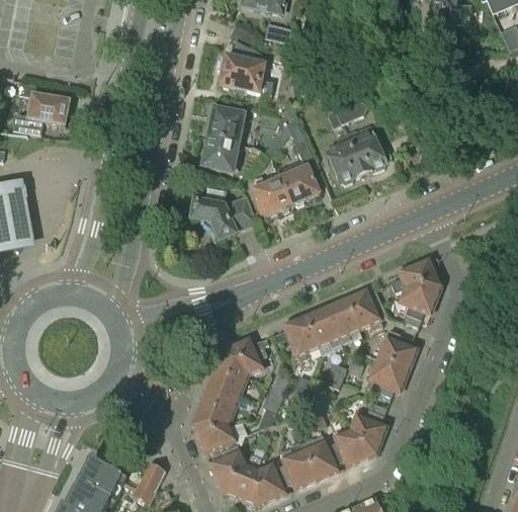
[(243,0),(243,2),(255,5),(254,10),(268,13),(269,7),(281,10),(282,0),(243,0)]
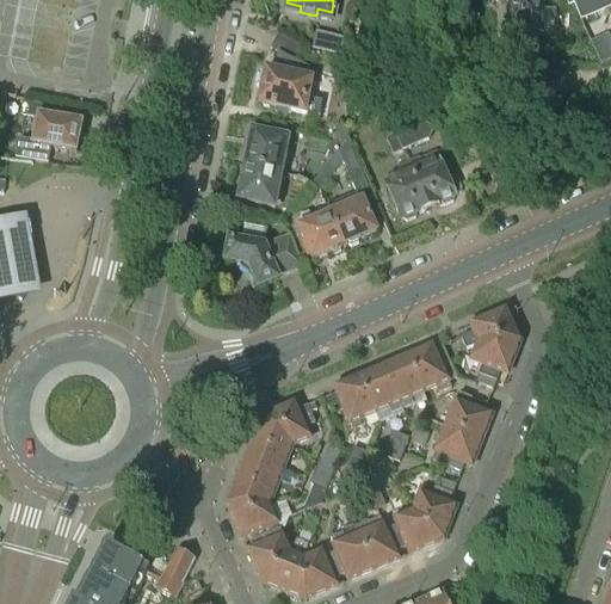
[(508,0),(507,28),(511,28),(510,48),(536,49),(537,28),(542,28),(543,0),(508,0)]
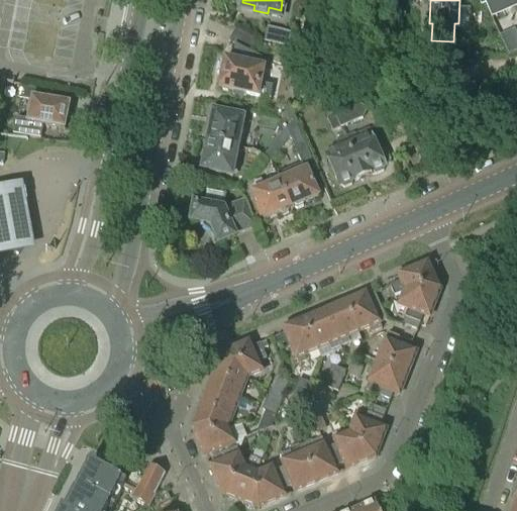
[(482,0),(486,0),(491,10),(512,0),(482,0)]
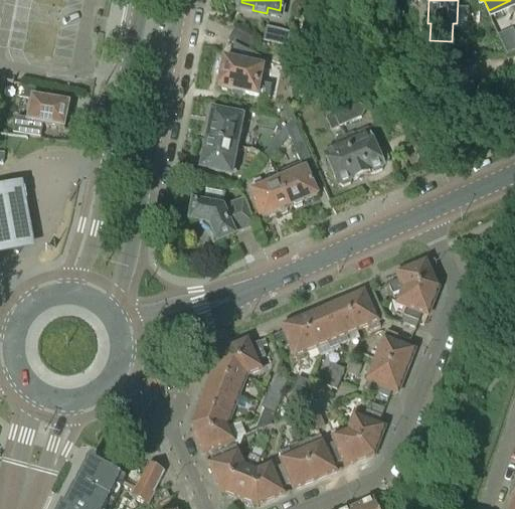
[(227,35),(250,47),(258,34),(233,22),(227,35)]
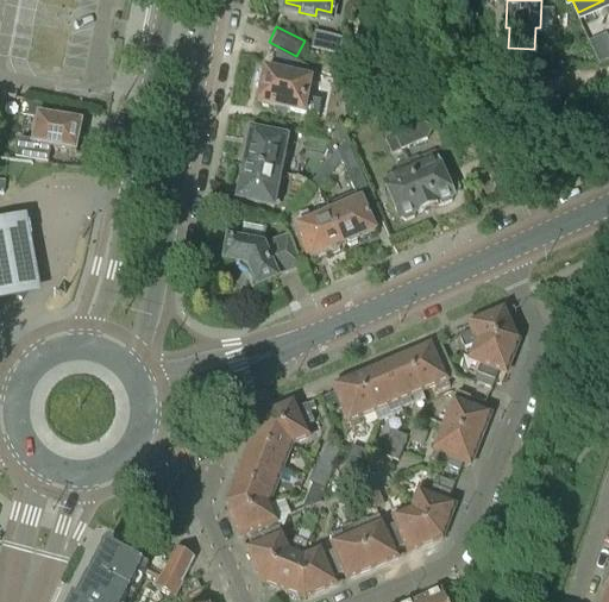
[(343,33),(315,27),(312,44),(339,49),(343,33)]
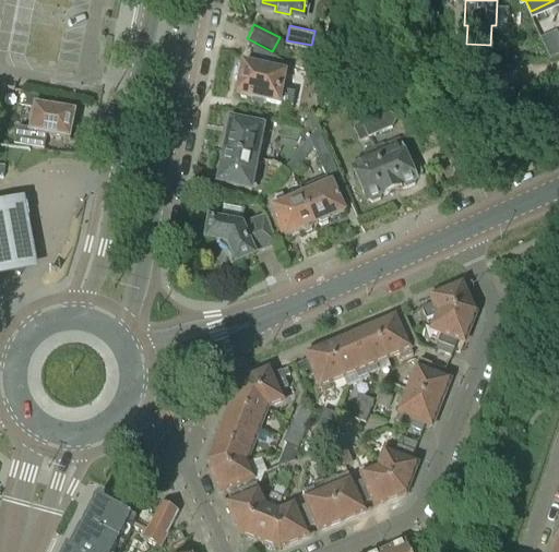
[(558,52),(558,33),(544,40),(550,57),(558,52)]
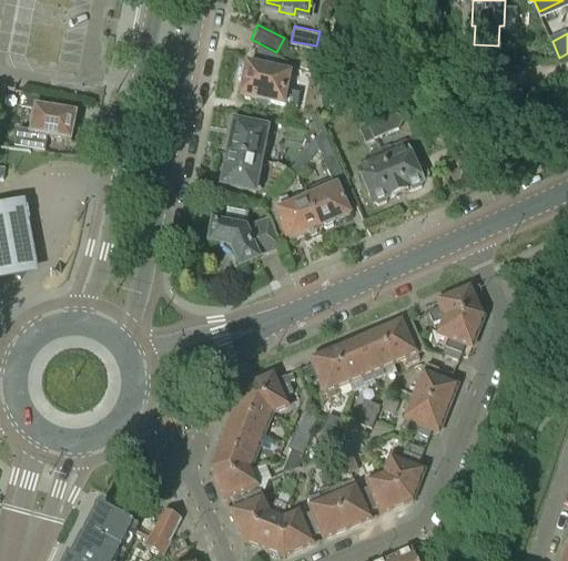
[(241,92),(285,101),(297,103),(300,90),(288,88),(292,70),(247,61),(247,62),(242,64),(240,74),(243,80),(241,92)]
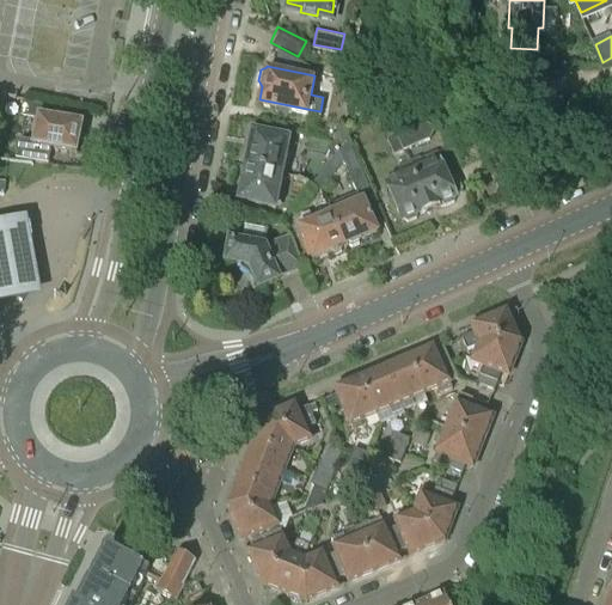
[(14,153),(48,159),(50,142),(77,148),(83,118),(44,111),(47,99),(23,96),(20,109),(37,112),(34,136),(18,133),(14,153)]
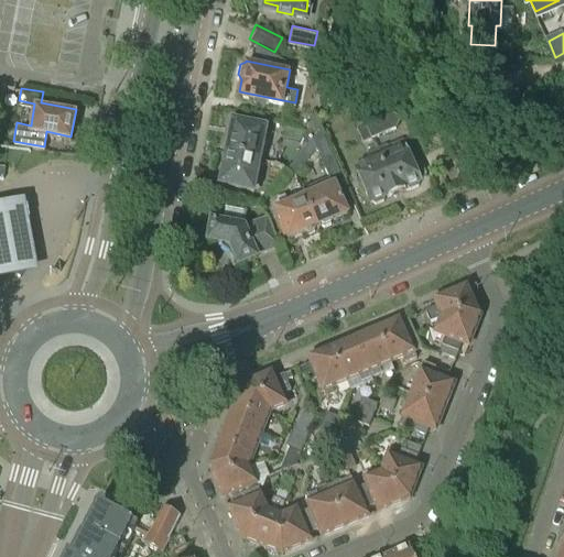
[(354,95),(365,121),(371,134),(394,124),(396,124),(401,111),(356,90),(354,95)]
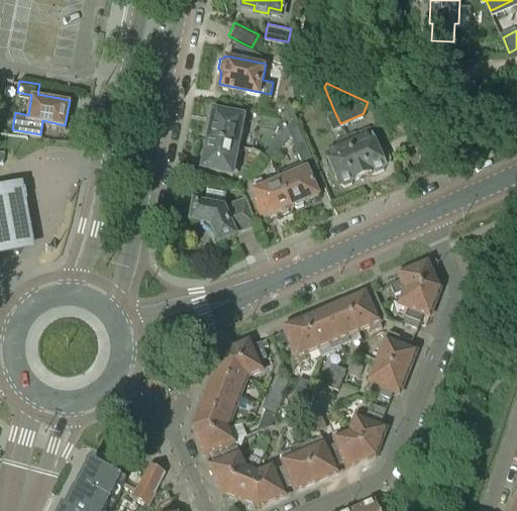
[(282,112),(283,113),(293,115),(295,104),(285,102),(282,112)]
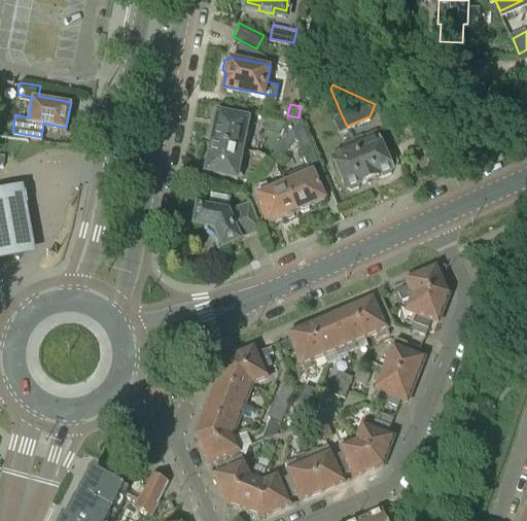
[(211,139),(242,145),(248,115),(217,109),(211,139)]
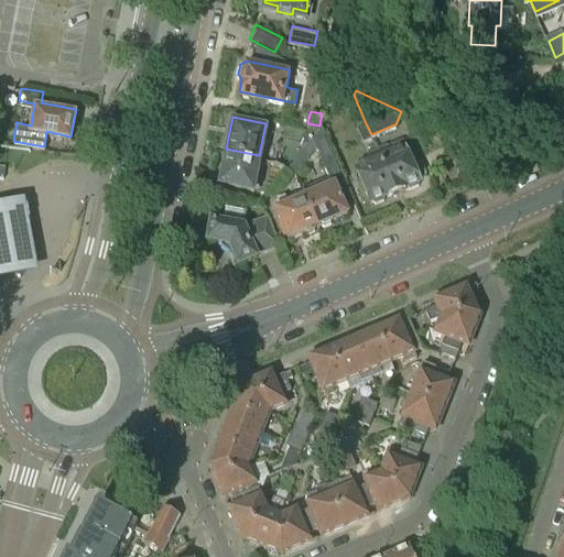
[(361,139),(371,134),(365,121),(356,124),(361,139)]
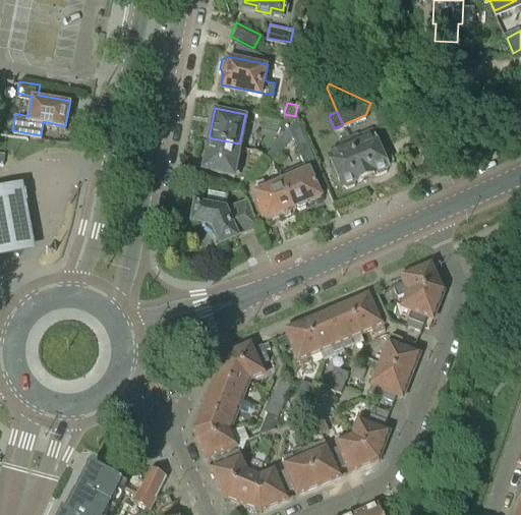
[(276,126),(282,116),(263,113),(261,123),(276,126)]
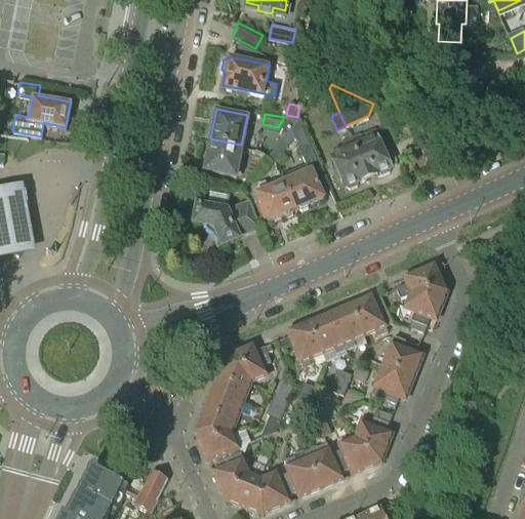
[(281,124),(287,129),(290,126),(296,118),(297,117),(287,115),(281,124)]
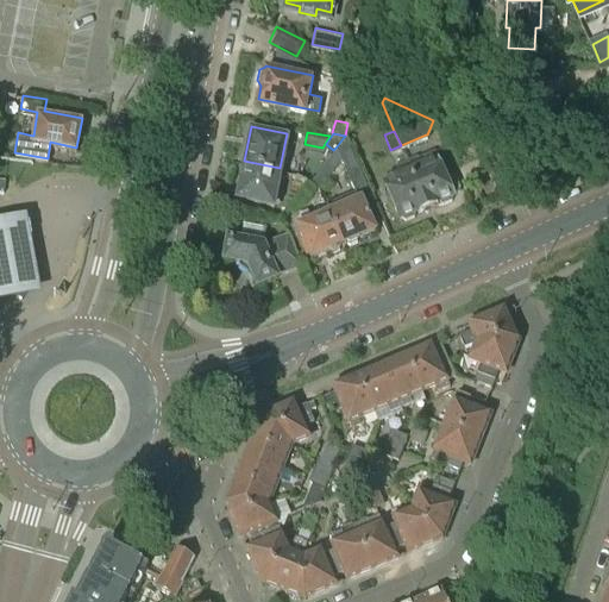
[(346,193),(326,201),(327,205),(328,207),(343,240),(346,239),(350,240),(357,238),(358,234),(375,227),(362,195),(371,190),(346,135),(345,136),(344,137),(337,146),(343,161),(353,183),(345,188),(346,193)]
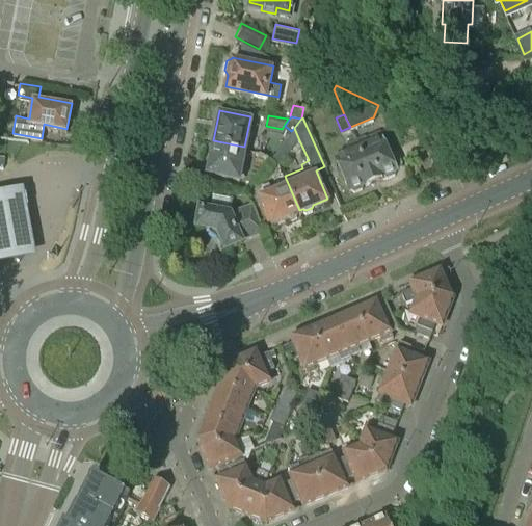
[(378,129),(355,138),(373,178),(396,167),(381,134),(378,129)]
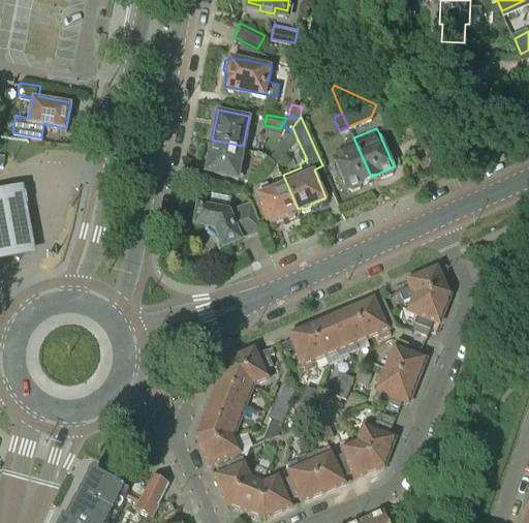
[(285,135),(278,146),(285,151),(292,142),(285,135)]
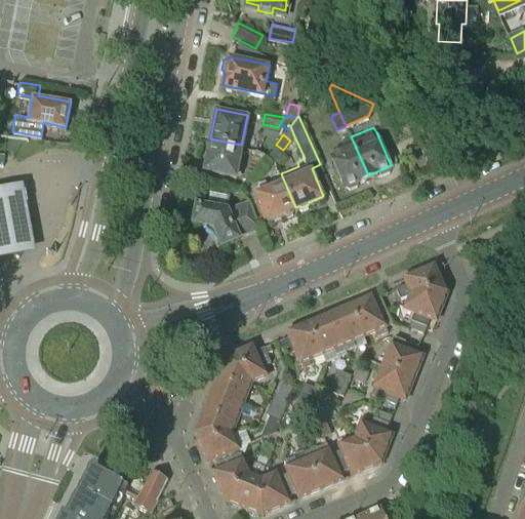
[(345,186),(368,175),(351,136),(341,141),(345,148),(330,153),(345,186)]
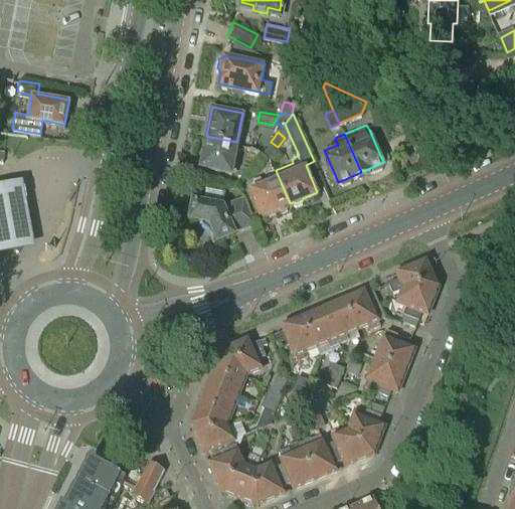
[(206,136),(201,166),(225,170),(231,171),(231,167),(236,142),(206,136)]
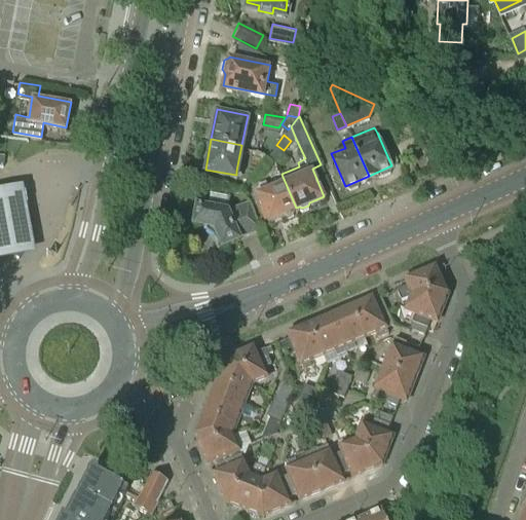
[(284,150),(276,145),(268,155),(275,161),(284,150)]
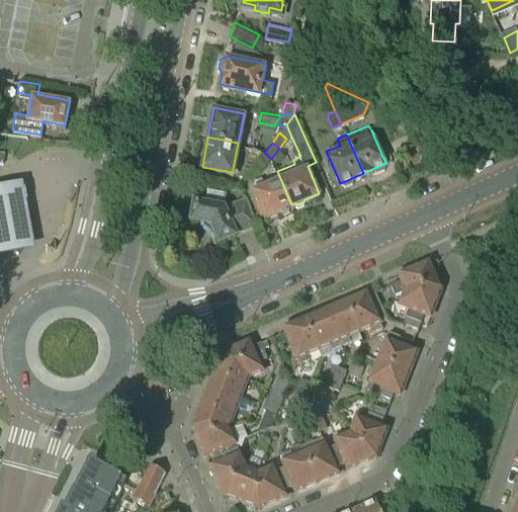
[(289,205),(291,204),(279,176),(278,174),(254,184),(255,187),(253,188),(265,217),(279,210),(282,211),(288,209),(289,205)]
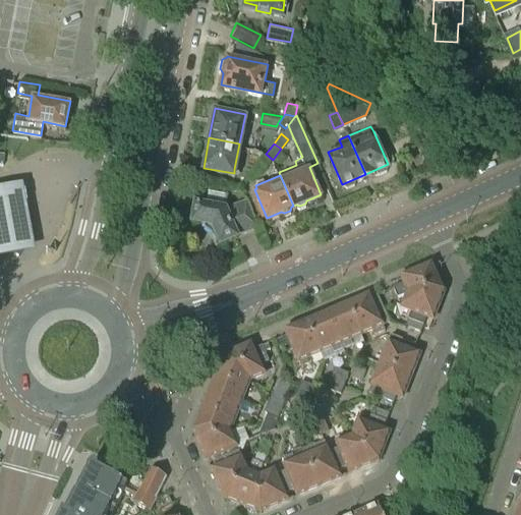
[(18,181),(0,184),(0,252),(14,250),(36,246),(22,180),(18,181)]
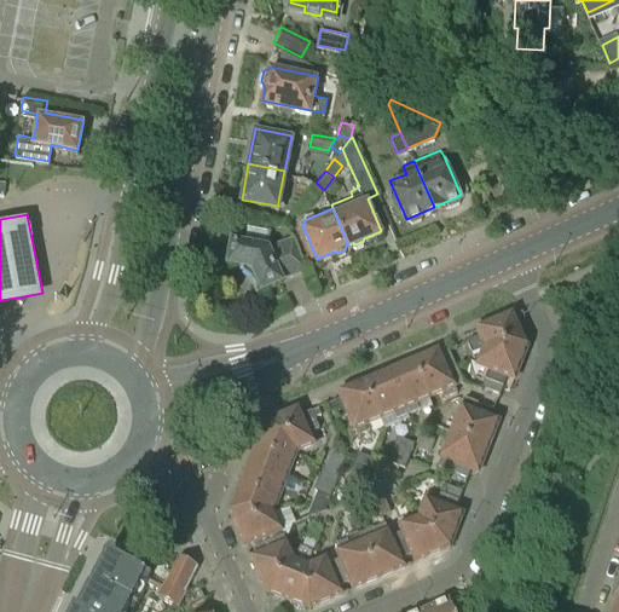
[(293,234),(267,244),(265,244),(267,230),(249,226),(248,234),(233,231),(232,238),(229,260),(243,263),(242,267),(252,275),(258,288),(262,286),(282,277),(281,276),(306,264),(293,234)]
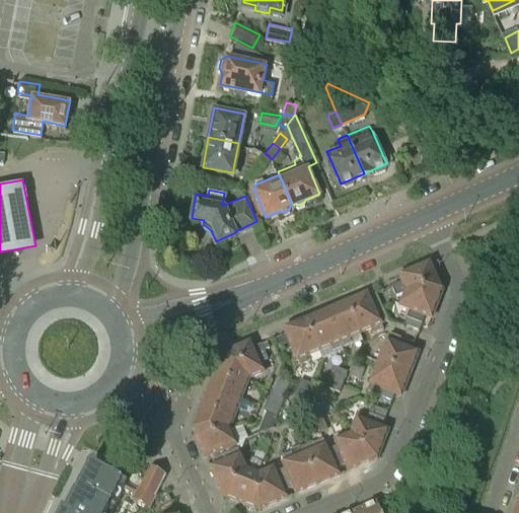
[(402,278),(391,283),(395,293),(402,290),(404,290),(406,287),(417,290),(439,281),(430,259),(399,272),(402,278)]
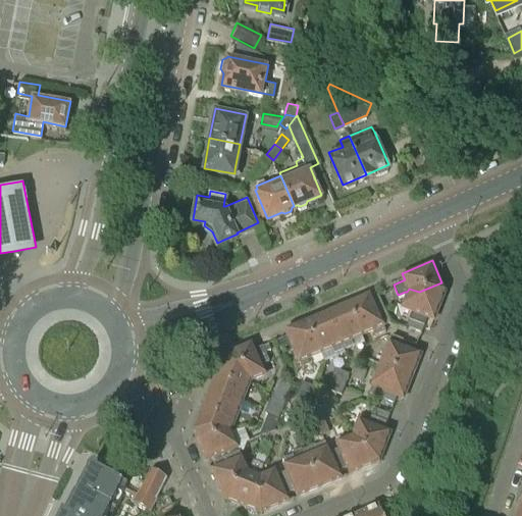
[(444,288),(441,282),(419,292),(409,289),(407,292),(405,292),(406,295),(403,304),(412,307),(406,323),(421,328),(427,313),(433,315),(442,293),(446,291),(445,287),(444,288)]
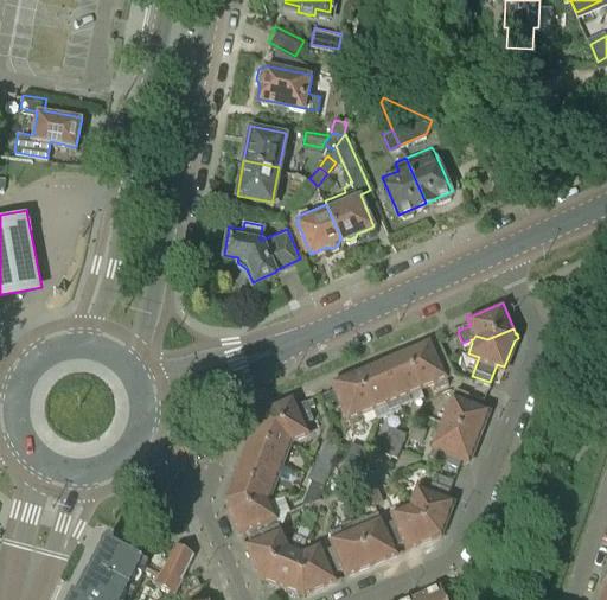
[(404,350),(420,384),(433,380),(436,387),(448,381),(446,374),(453,370),(440,339),(432,343),(429,338),(404,350)]
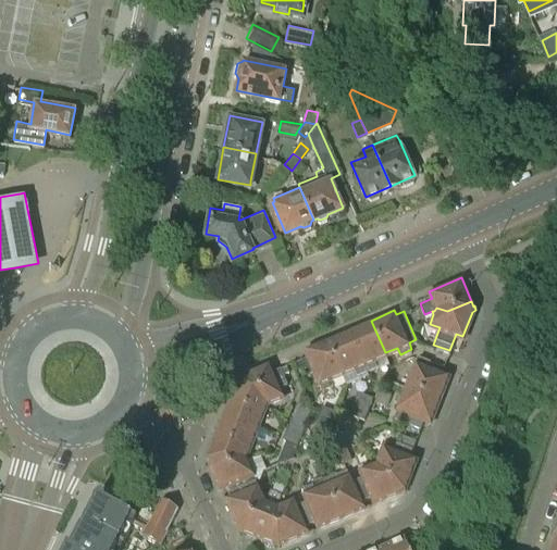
[(363,362),(367,369),(376,364),(374,358),(385,352),(371,321),(349,330),(363,362)]
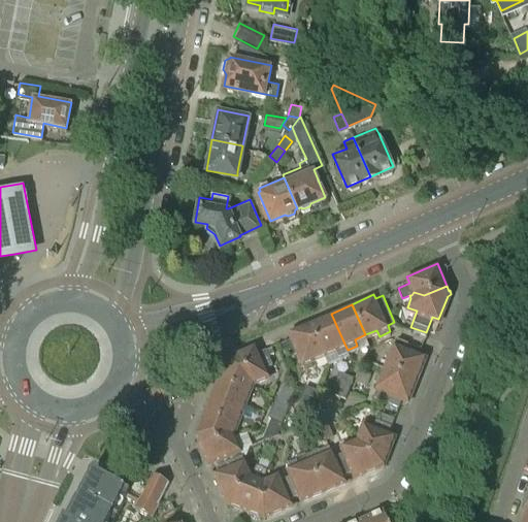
[(310,322),(324,353),(335,348),(338,354),(348,350),(344,344),(331,314),(310,322)]
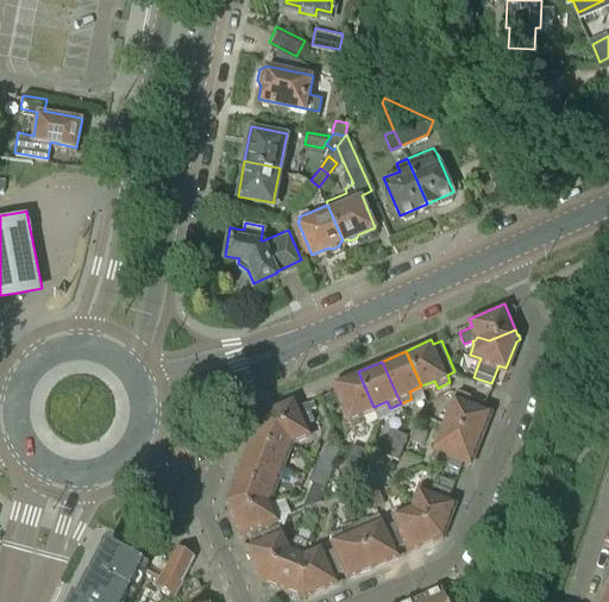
[(374,407),(358,371),(333,383),(352,425),(364,419),(362,413),(374,407)]
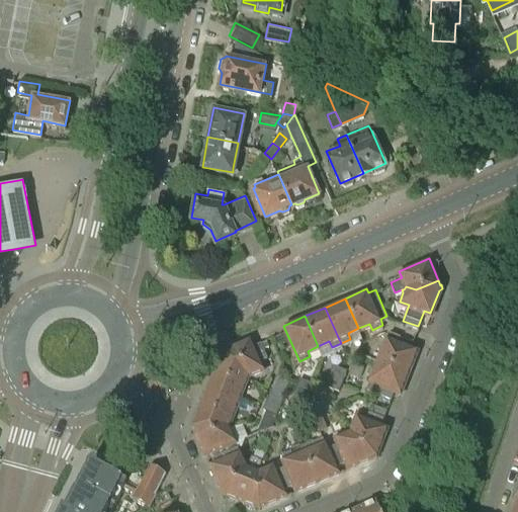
[(389,329),(377,358),(408,369),(416,348),(410,345),(412,338),(389,329)]
